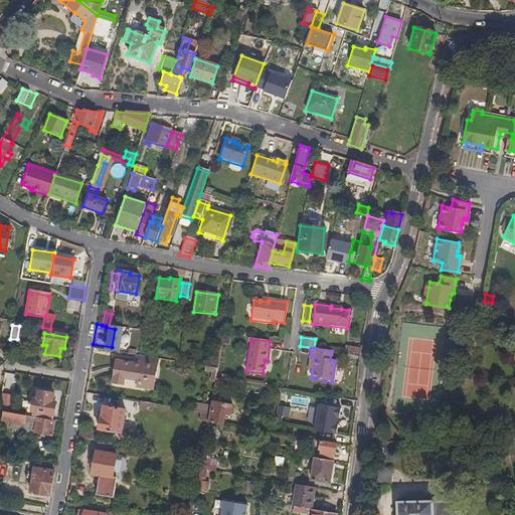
[(157,366),(158,359),(139,356),(135,355),(133,363),(138,364),(139,364),(139,362),(157,366)]
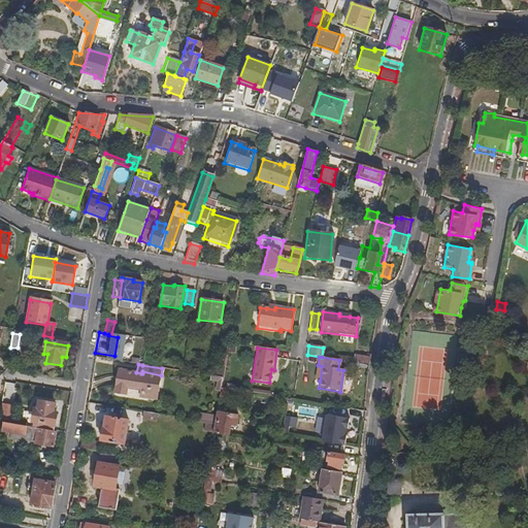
[(157,401),(161,375),(142,371),(142,373),(141,373),(136,372),(119,369),(113,393),(126,395),(128,389),(139,391),(147,393),(146,399),(157,401)]
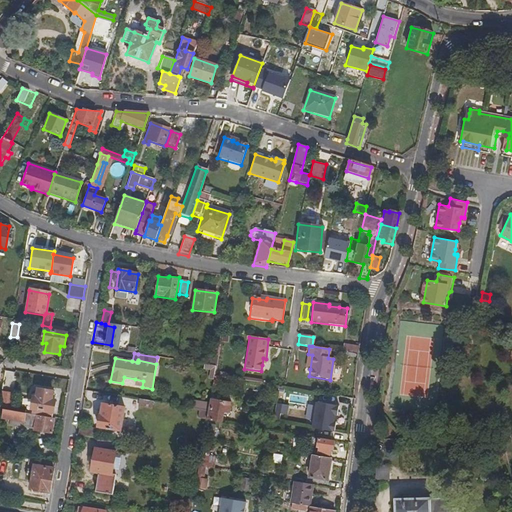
[(213,376),(215,366),(209,365),(204,365),(204,368),(210,369),(208,379),(213,380),(213,376)]
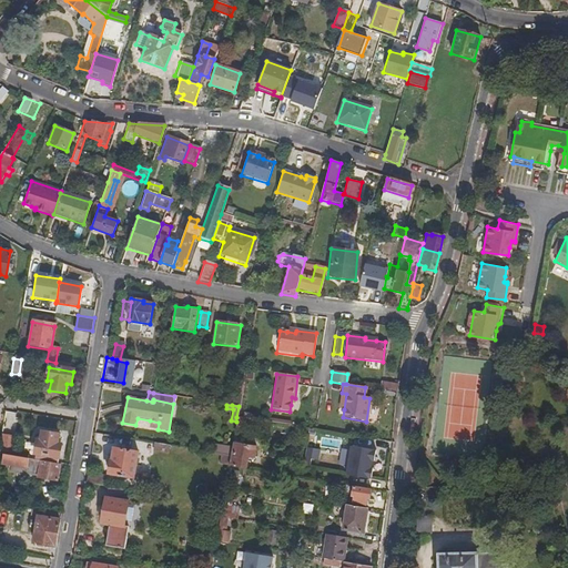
[(246,425),(247,419),(236,417),(236,422),(234,428),(242,429),(243,425),(246,425)]
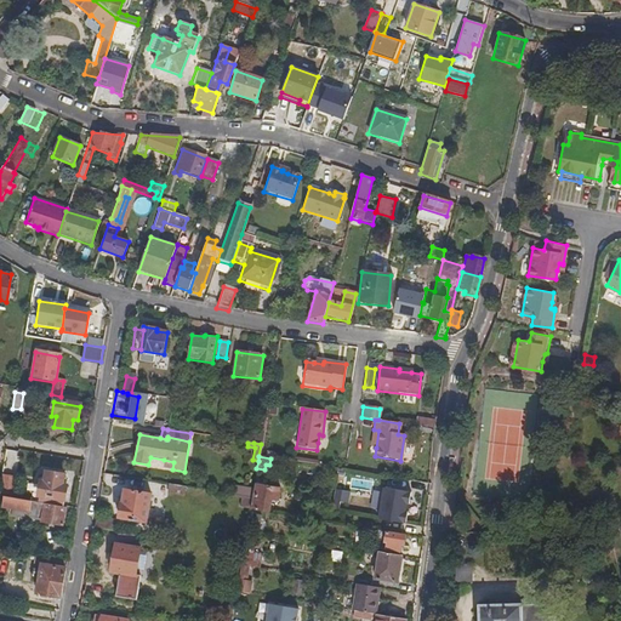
[(62,508),(66,488),(62,486),(64,476),(45,472),(43,480),(43,482),(39,482),(36,497),(39,497),(38,503),(62,508)]
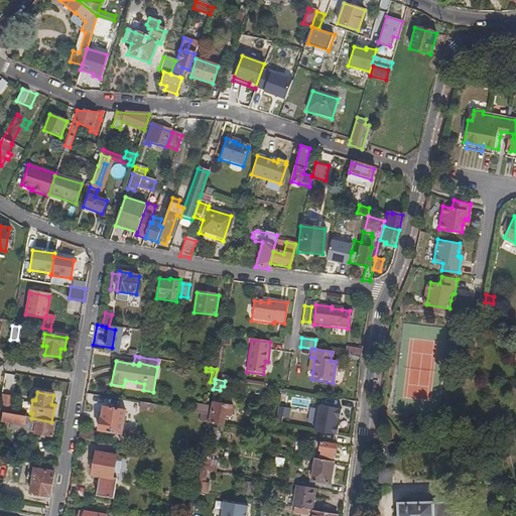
[(0,411),(7,412),(9,397),(1,396),(0,399),(0,411)]
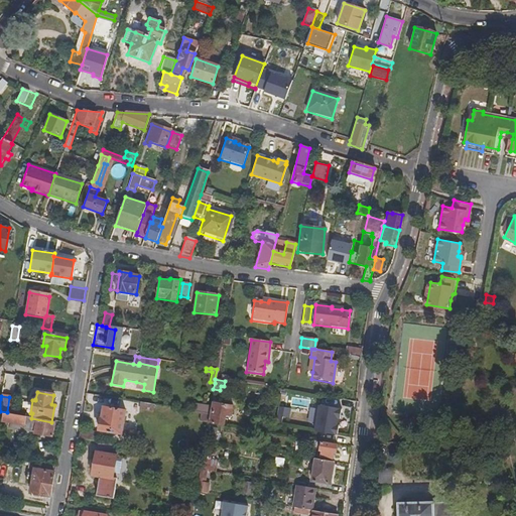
[(231,416),(233,407),(211,403),(210,407),(209,414),(208,424),(223,426),(225,415),(231,416)]
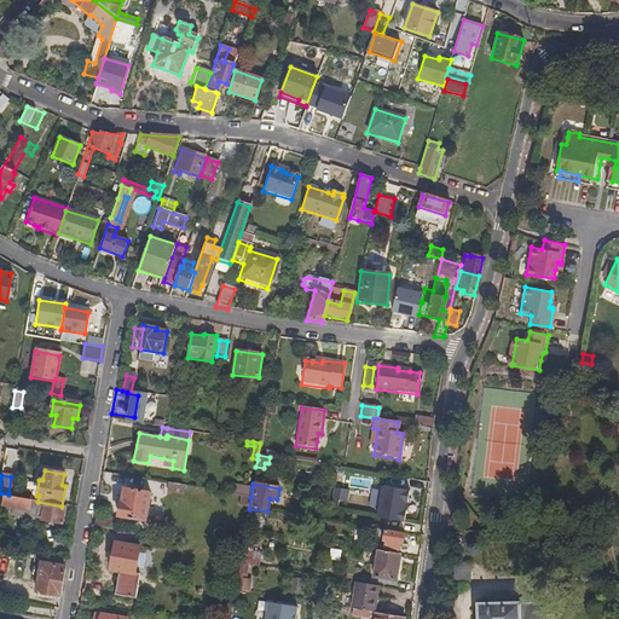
[(192,493),(194,489),(172,485),(171,492),(183,495),(184,493),(184,492),(185,492),(192,493)]
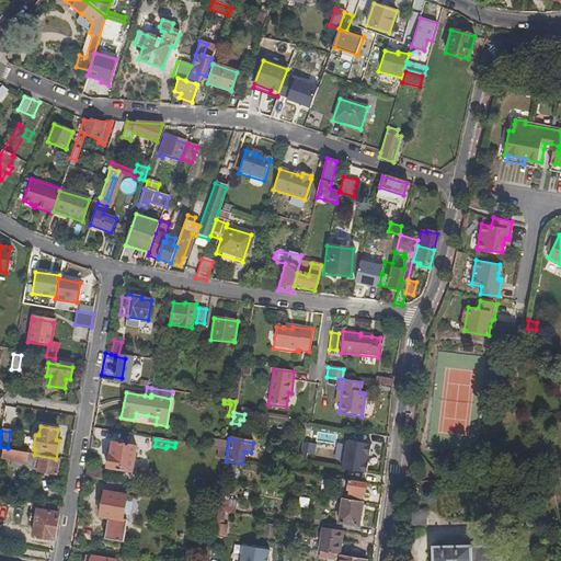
[(227,450),(228,443),(210,439),(209,448),(227,450)]
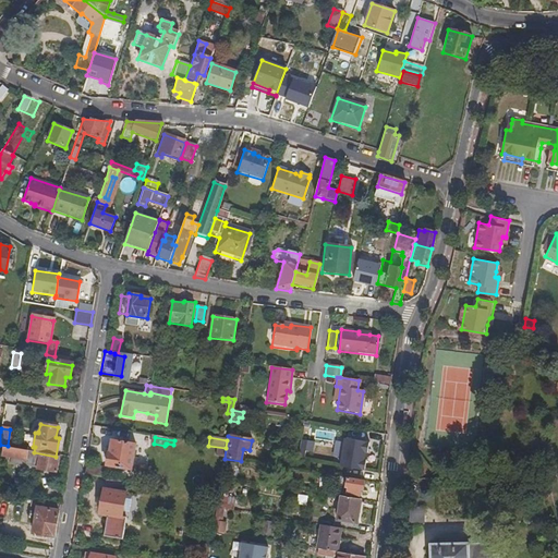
[(302,450),(315,451),(316,439),(303,439),(302,450)]
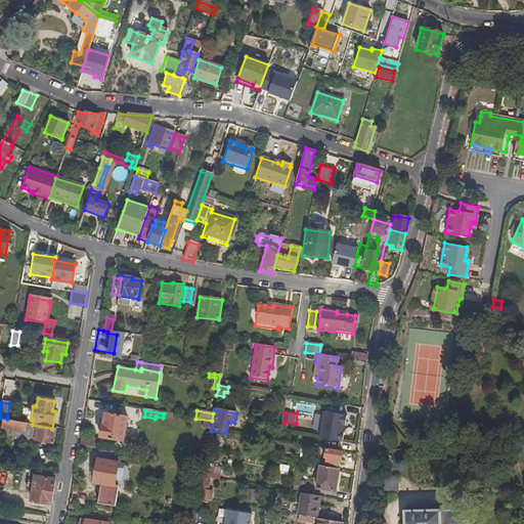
[(324,412),(319,440),(342,444),(344,433),(342,433),(343,426),(345,426),(346,417),(324,412)]
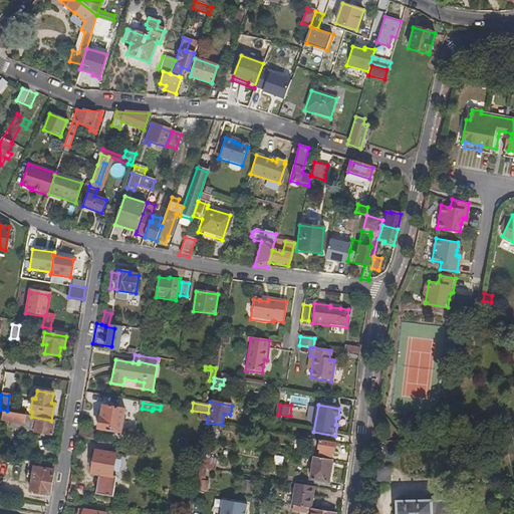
[(122,434),(126,409),(103,406),(101,416),(100,418),(98,430),(122,434)]
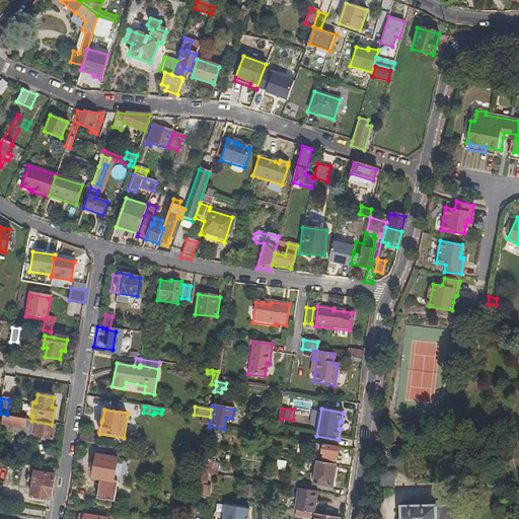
[(61,434),(62,426),(52,425),(31,421),(0,415),(0,425),(8,426),(7,433),(22,436),(22,434),(31,436),(31,438),(52,441),(54,433),(61,434)]
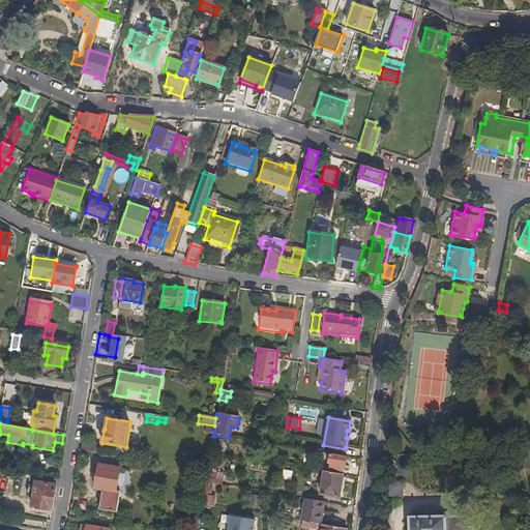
[(213,436),(214,425),(198,423),(198,425),(205,427),(204,434),(213,436)]
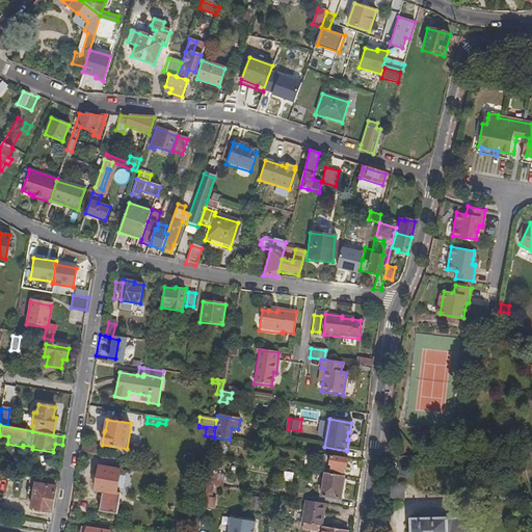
[(98,455),(99,447),(81,445),(79,453),(98,455)]
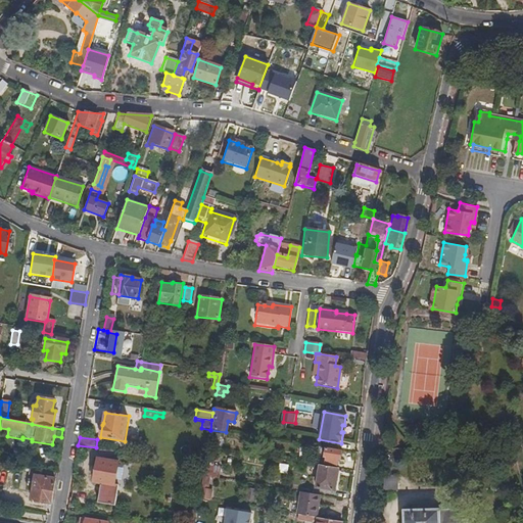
[(319,456),(321,447),(306,445),(305,454),(319,456)]
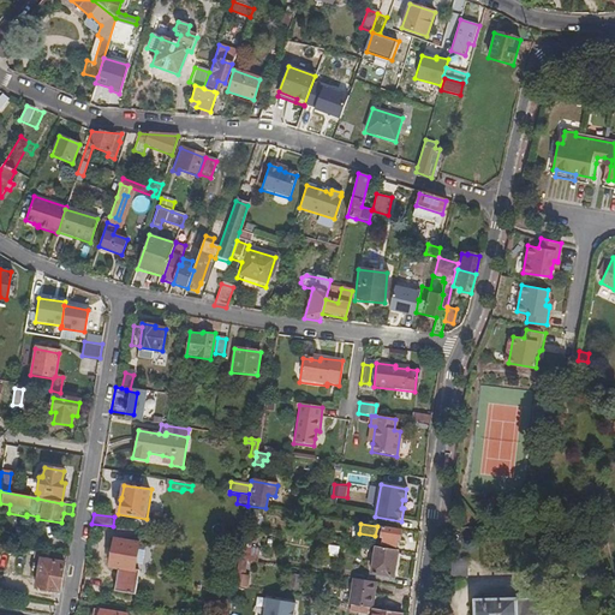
[(135,595),(139,572),(135,571),(139,544),(133,543),(135,531),(117,527),(109,567),(119,569),(115,590),(135,595)]
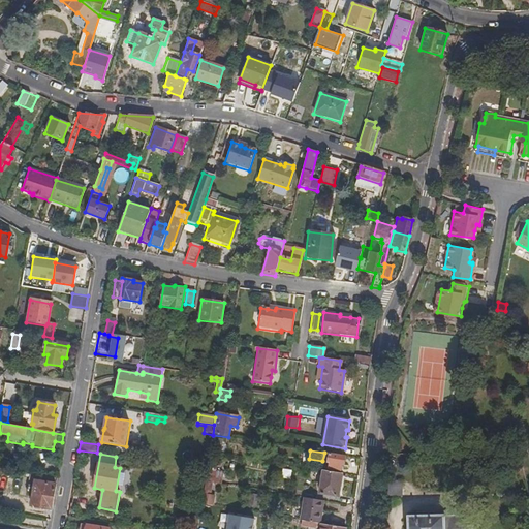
[(343,465),(344,457),(328,454),(327,463),(329,463),(328,468),(340,470),(341,465),(343,465)]
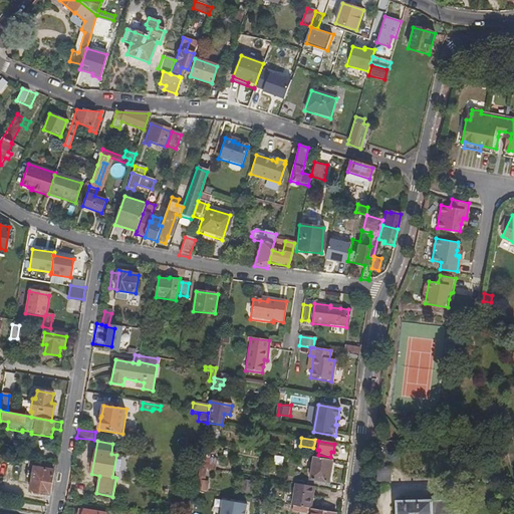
[(138,456),(139,448),(126,446),(125,453),(138,456)]
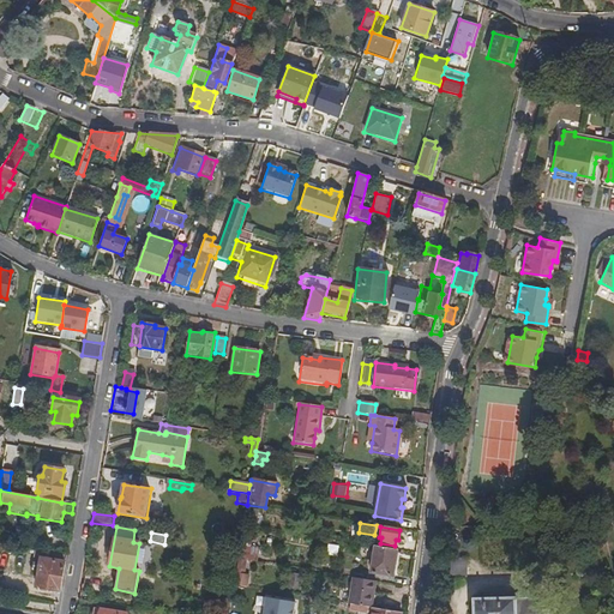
[(256,563),(258,551),(240,547),(238,560),(246,561),(256,563)]
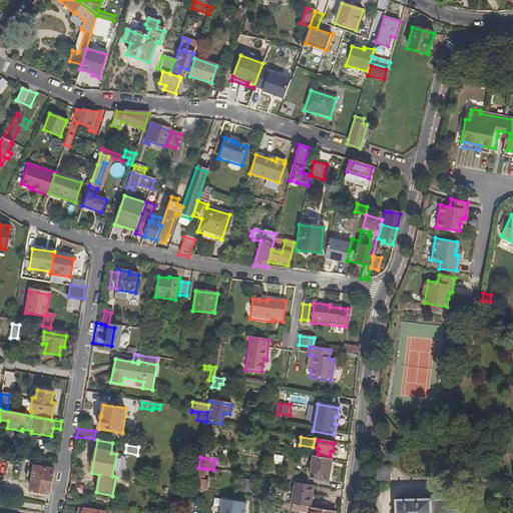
[(328,482),(331,460),(312,457),(309,479),(328,482)]
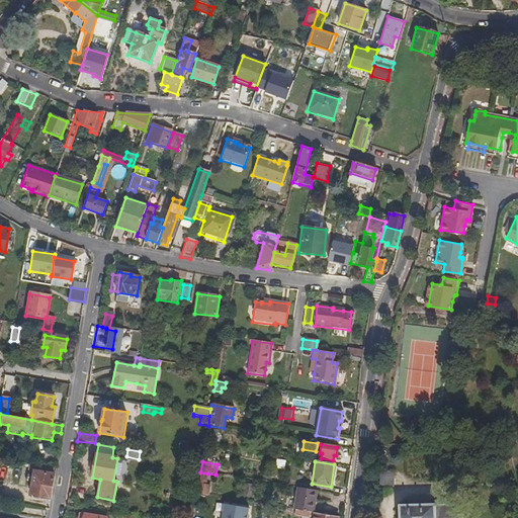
[(49,500),(54,469),(34,466),(32,475),(27,473),(26,482),(31,483),(29,497),(49,500)]
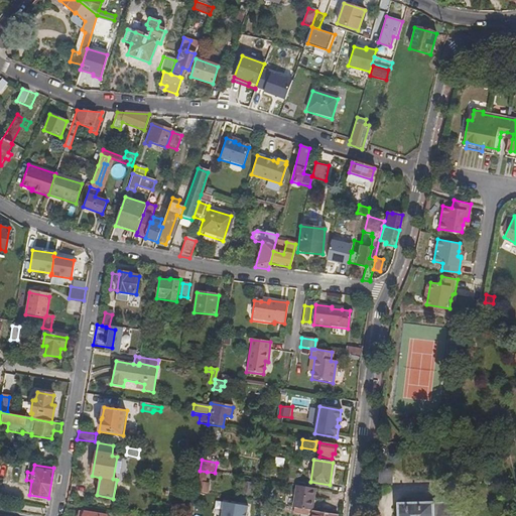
[(207,472),(200,471),(197,487),(196,493),(206,494),(207,495),(209,484),(205,483),(207,472)]
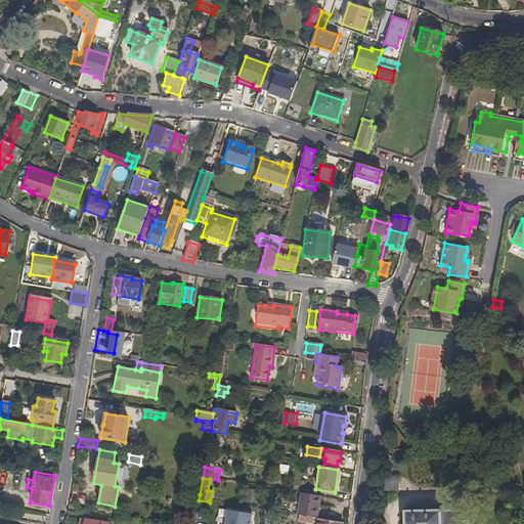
[(254,505),(255,491),(247,490),(245,504),(254,505)]
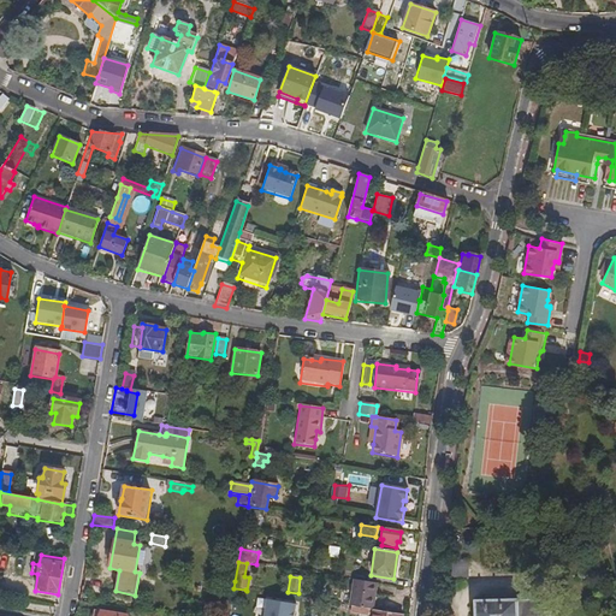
[(373,611),(377,585),(353,581),(349,608),(351,608),(373,611)]
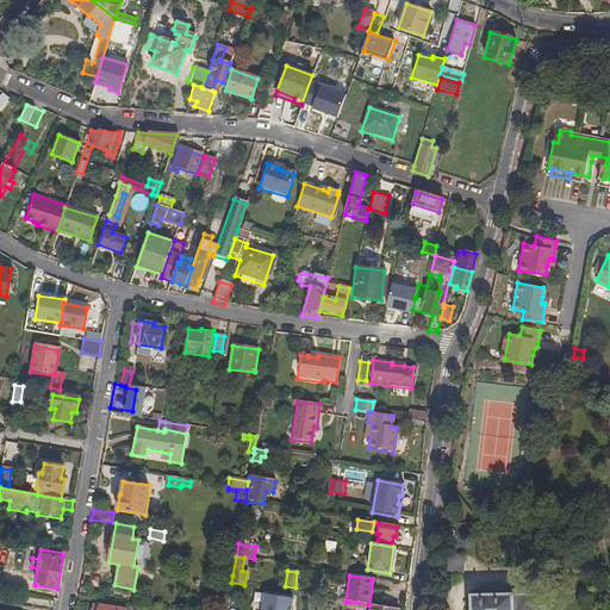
[(82,590),(81,598),(93,599),(95,592),(82,590)]
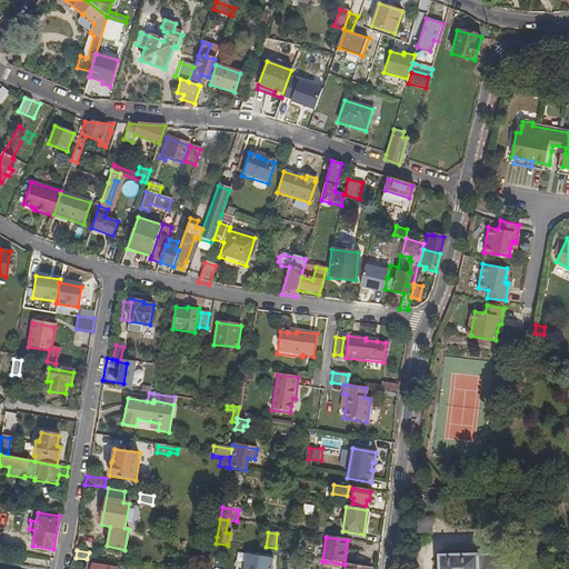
[(498,568),(499,552),(438,552),(438,568),(498,568)]
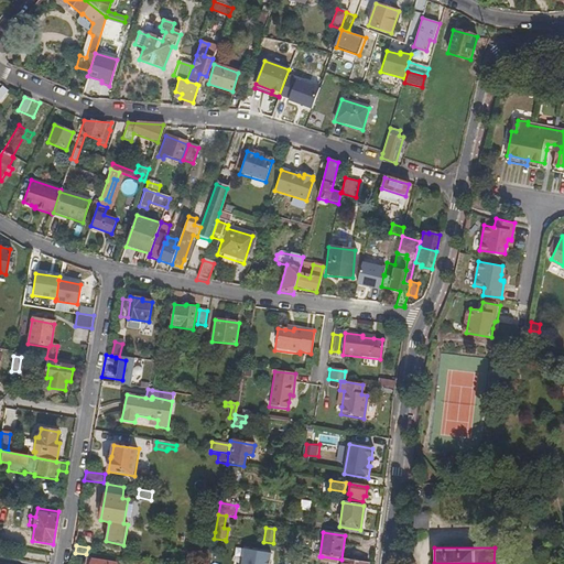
[(210,561),(212,552),(204,551),(203,560),(210,561)]
